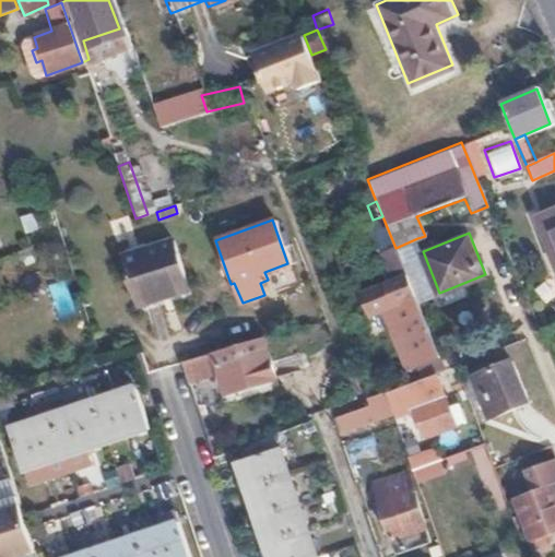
[(414,294),(421,309),(443,300),(439,293),(423,251),(417,238),(396,248),(414,294)]
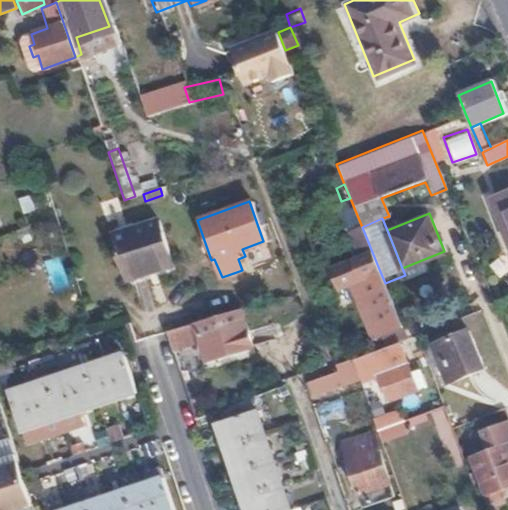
[(172,265),(158,220),(112,235),(126,279),(172,265)]
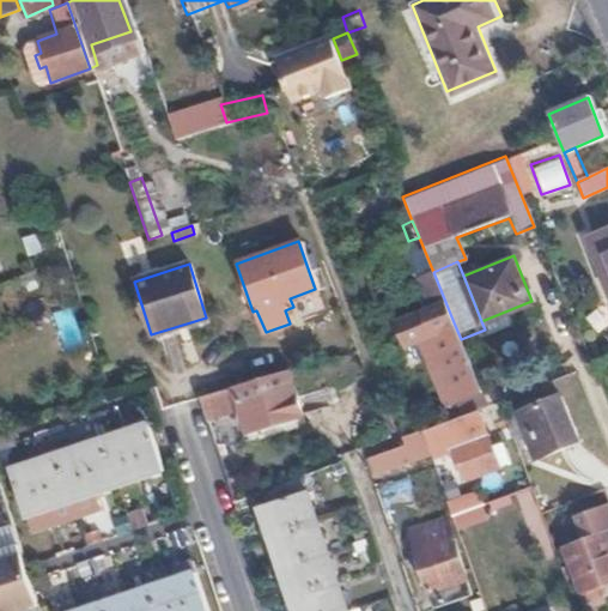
[(453,399),(481,389),(461,339),(454,322),(442,327),(436,314),(421,320),(419,312),(409,316),(418,338),(419,340),(427,337),(447,382),(453,398),(453,399)]
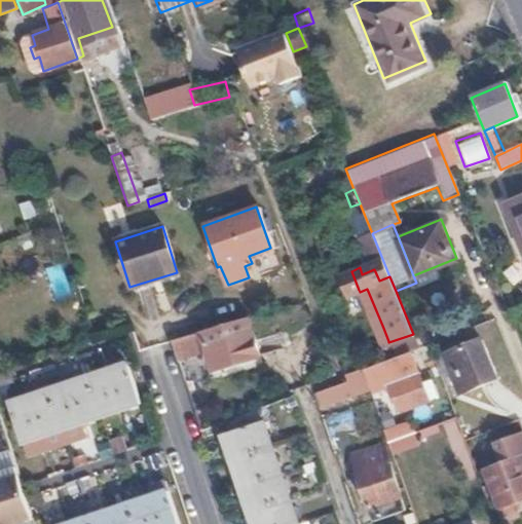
[(359,290),(351,271),(339,275),(347,296),(360,292),(359,290)]
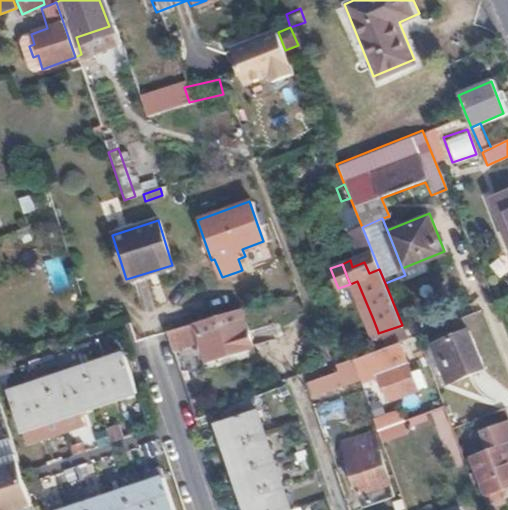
[(357,281),(350,284),(365,322),(373,319),(357,281)]
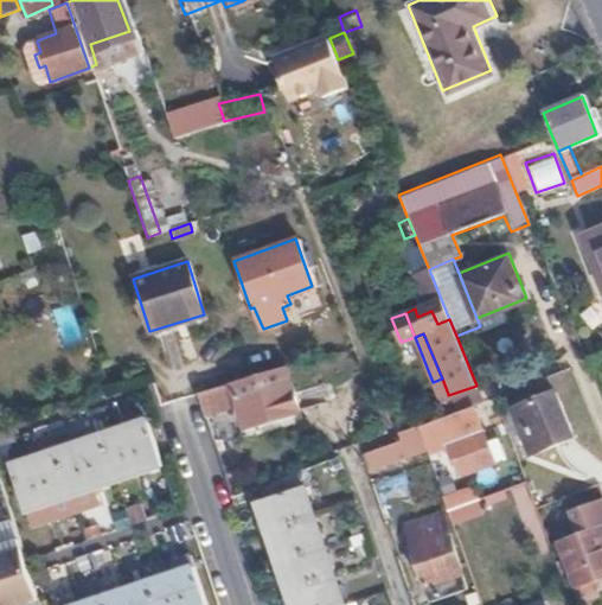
[(298,413),(285,365),(276,368),(196,392),(203,414),(235,406),(242,428),(298,413)]
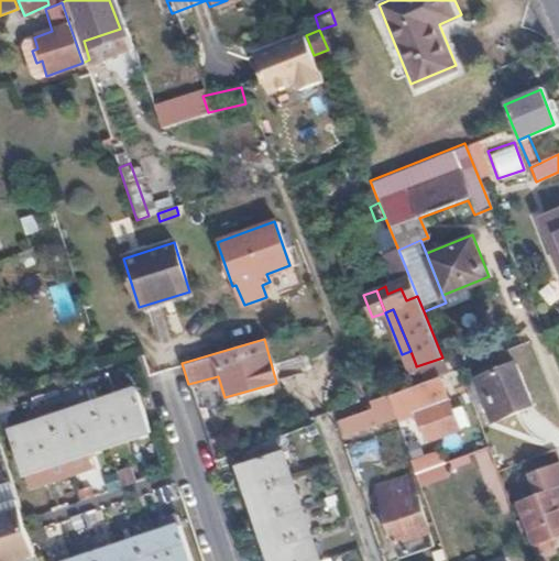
[(402,354),(406,369),(416,365),(410,351),(402,354)]
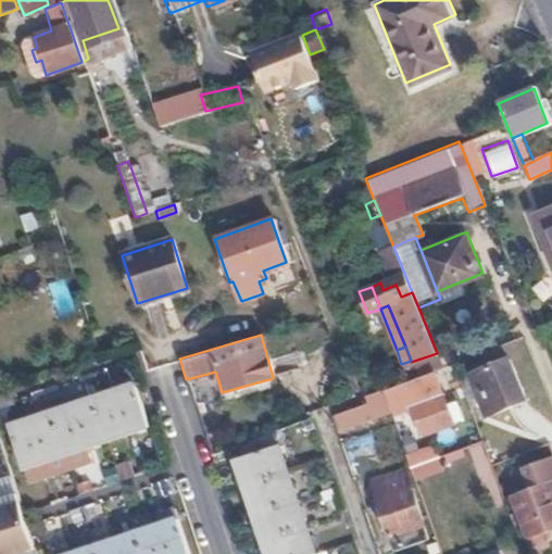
[(534,420),(512,357),(473,372),(496,435),(534,420)]
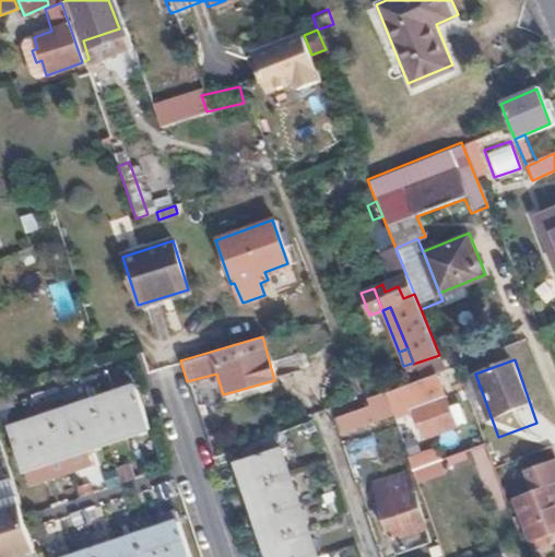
[(10,424),(23,466),(44,460),(48,474),(69,467),(90,461),(84,447),(146,427),(133,384),(10,424)]
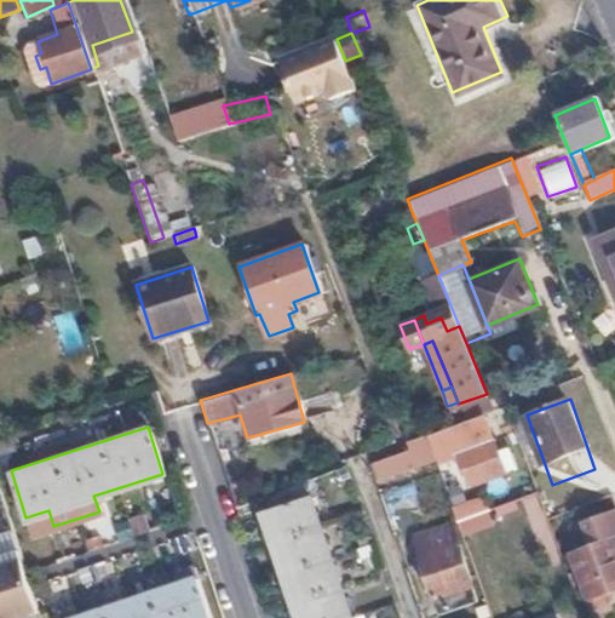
[(407,450),(375,462),(380,479),(426,462),(418,436),(404,441),(407,450)]
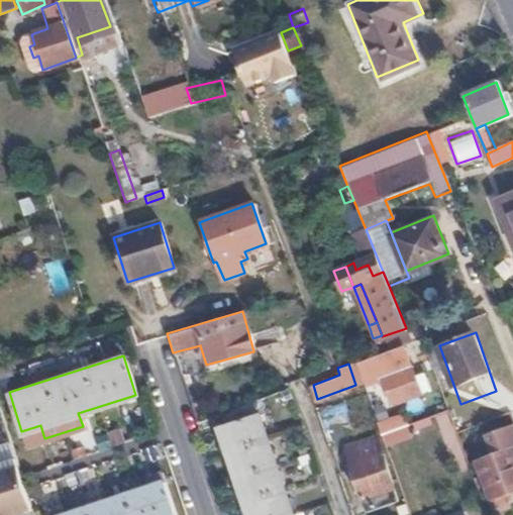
[(420,393),(412,368),(382,378),(391,403),(420,393)]
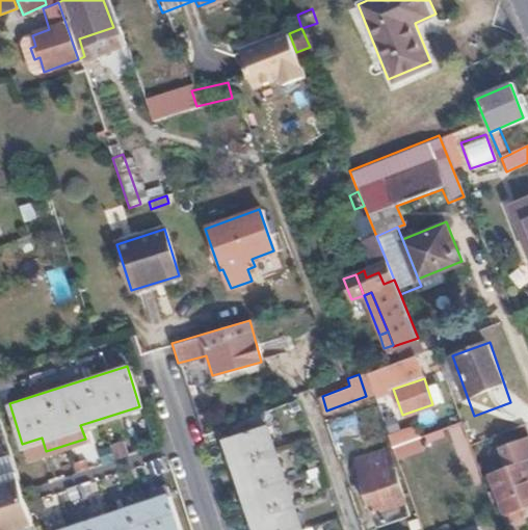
[(251,415),(223,424),(228,439),(225,441),(254,529),(300,529),(261,412),(251,415)]
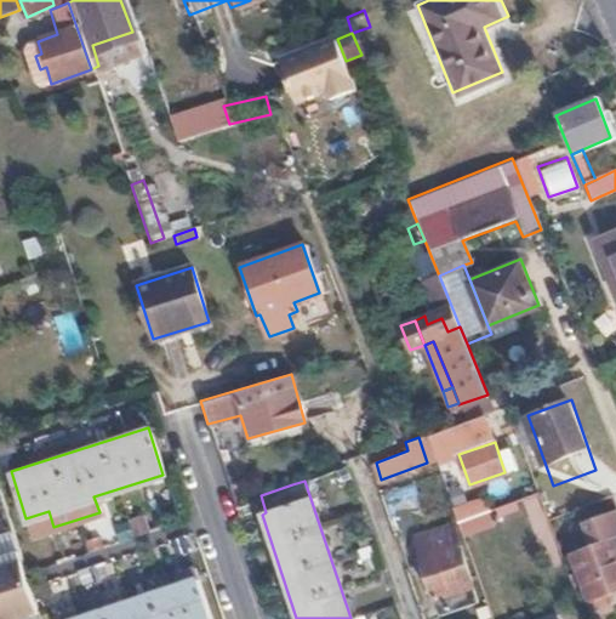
[(449,504),(460,534),(492,523),(482,493),(449,504)]
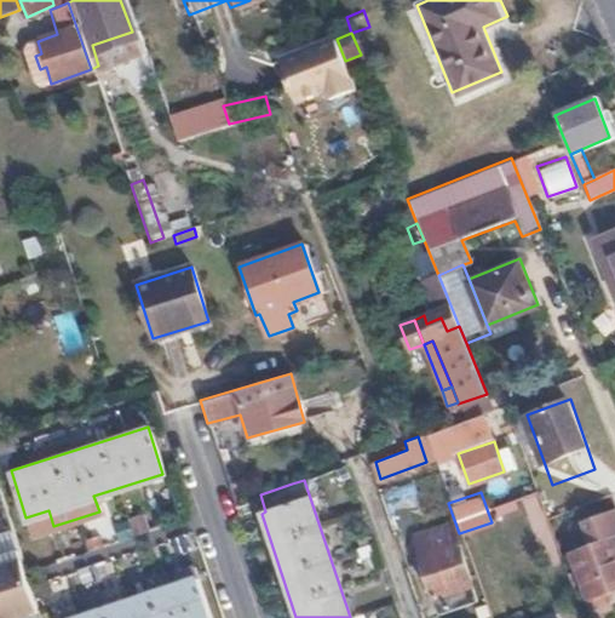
[(473,601),(447,521),(409,534),(436,613),(473,601)]
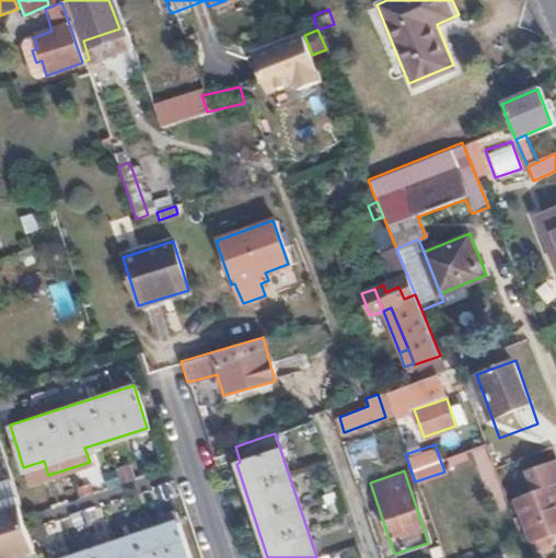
[(555,486),(554,487),(514,502),(533,555),(552,548),(546,533),(551,531),(555,529),(555,486)]
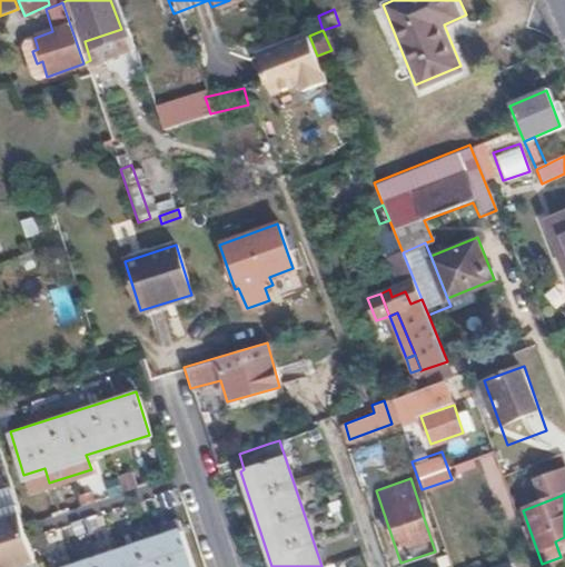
[(0,518),(19,513),(16,504),(0,508),(0,518)]
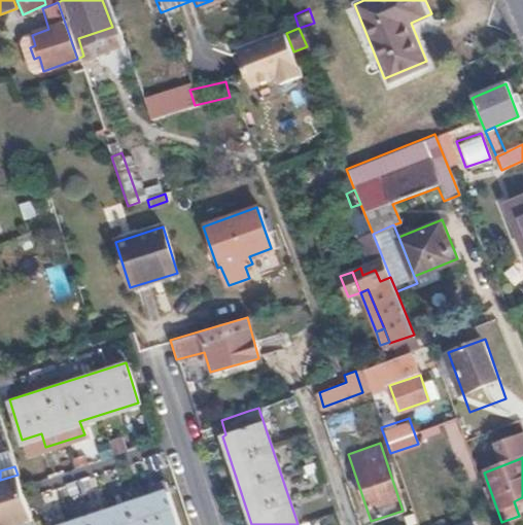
[(33,524),(18,475),(0,480),(0,524),(33,524)]
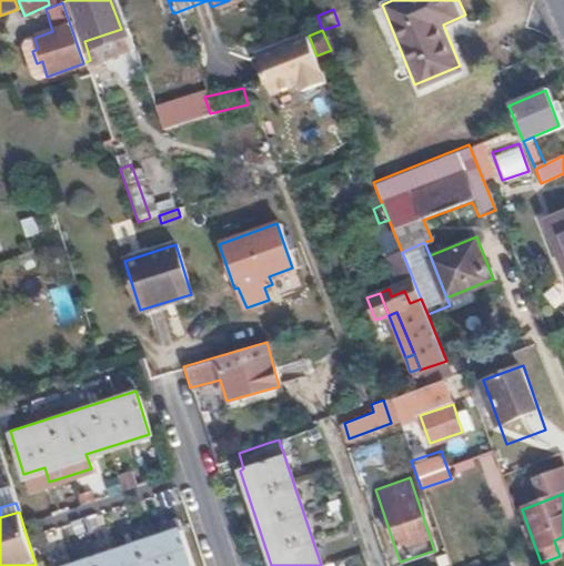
[(162,534),(62,565),(191,565),(179,528),(177,518),(159,524),(162,534)]
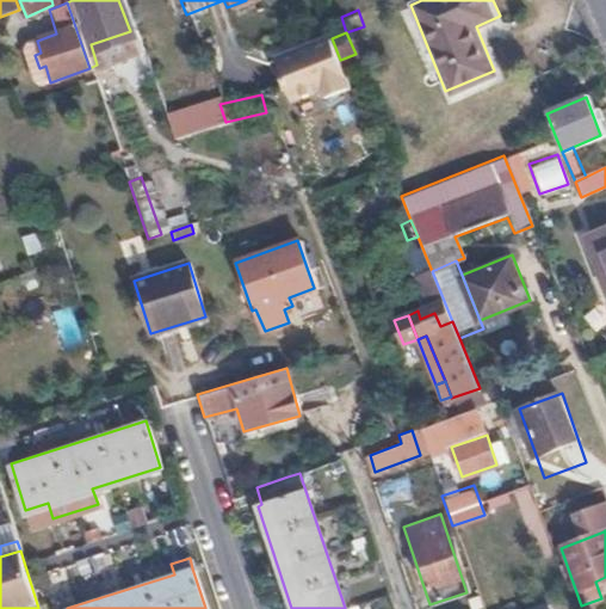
[(476,602),(474,596),(467,598),(467,596),(457,598),(461,608),(476,602)]
